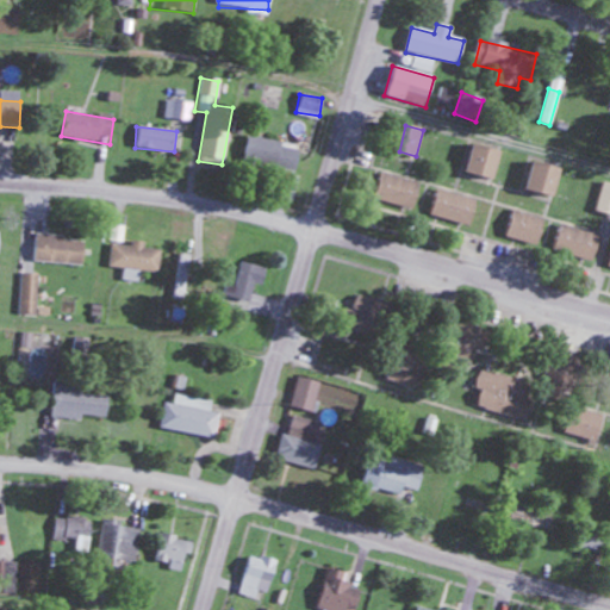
[(294,173),(300,148),(248,135),(242,161),(294,173)]
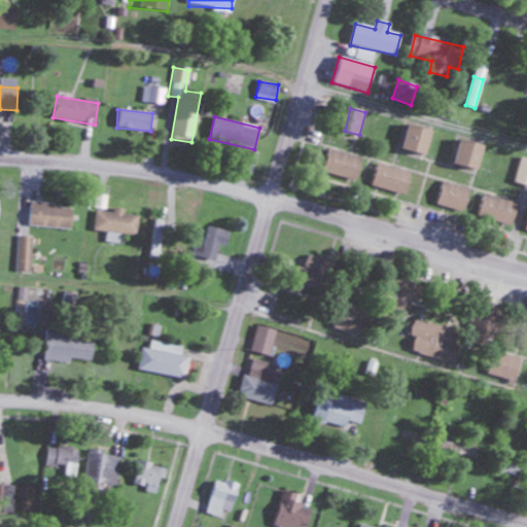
[(402,149),(426,155),(433,131),(409,125),(402,149)]
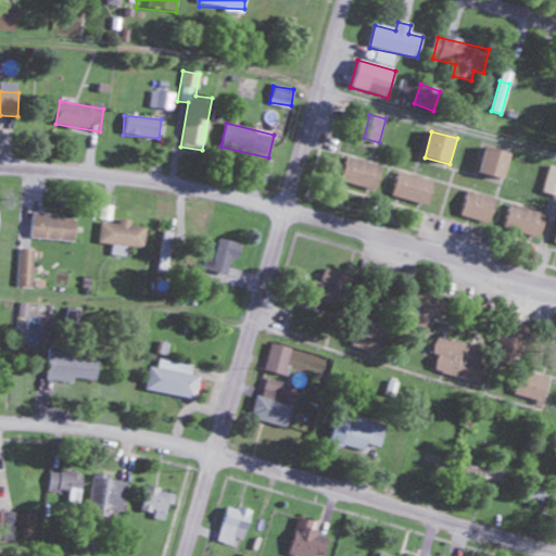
[(512,152),(485,148),(480,174),(507,179),(512,152)]
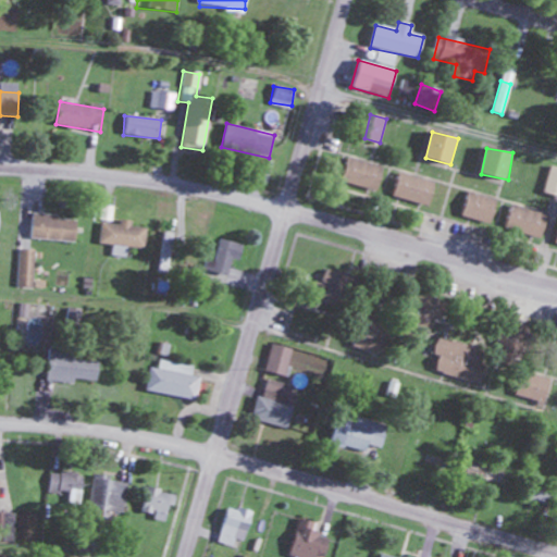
[(384,165),(347,160),(343,184),(379,190),(384,165)]
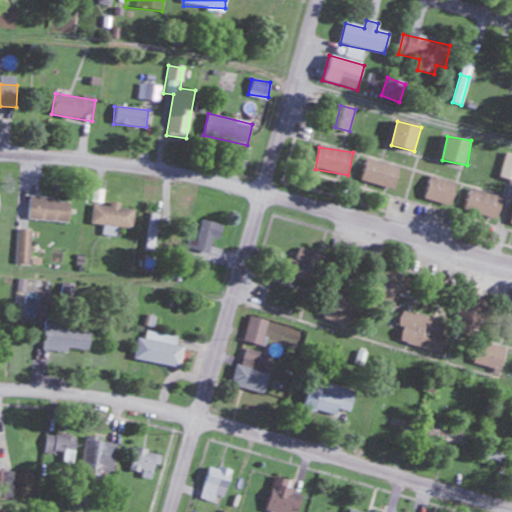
[(394,190),(401,168),(368,159),(362,181),(394,190)]
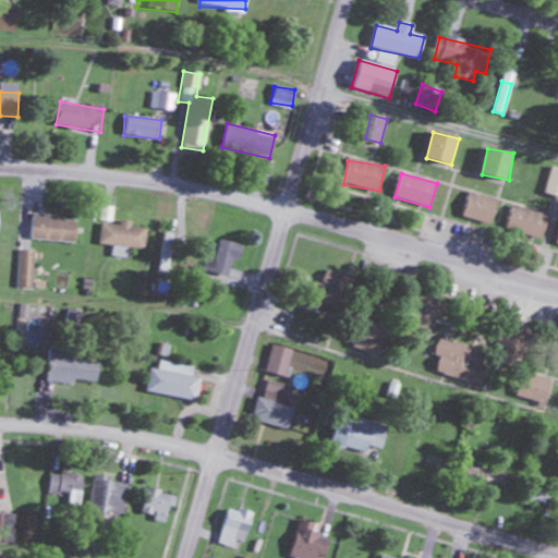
[(490,226),(499,203),(470,192),(462,216),(490,226)]
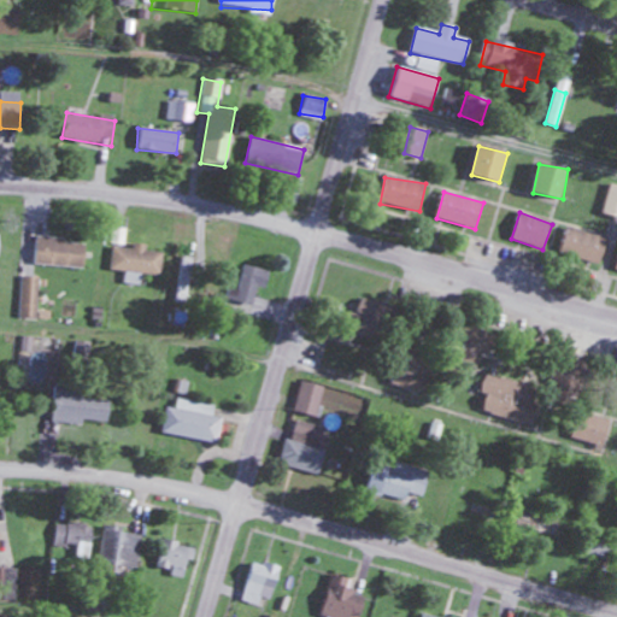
[(601,264),(604,234),(564,231),(562,260),(601,264)]
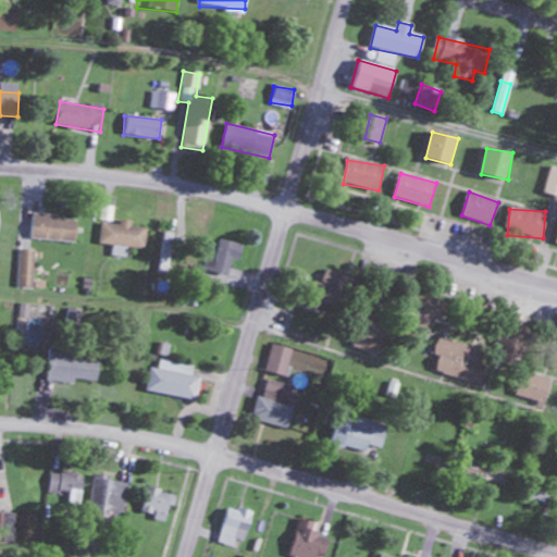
[(77,218),(32,214),(31,239),(75,242),(77,218)]
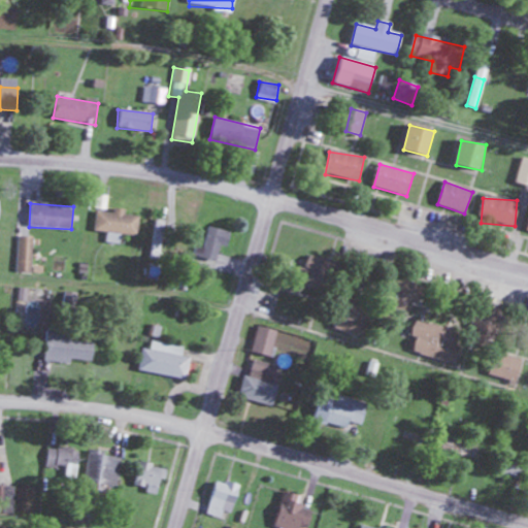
[(95,210),(93,232),(107,233),(106,243),(119,244),(119,234),(137,236),(139,217),(124,216),(124,212),(95,210)]
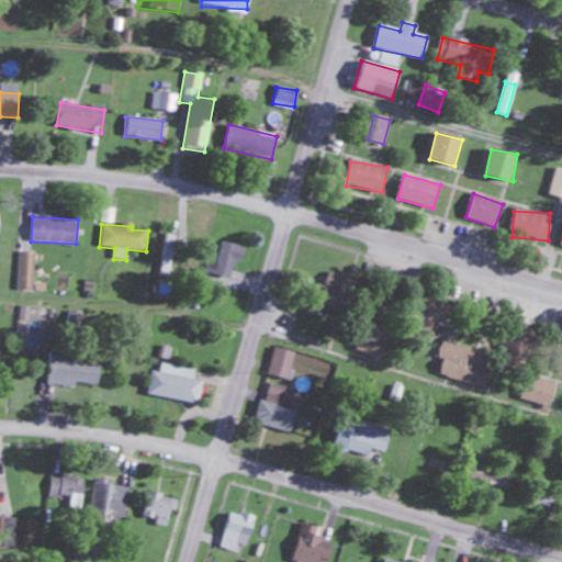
[(175,236),(163,234),(158,276),(169,277),(175,236)]
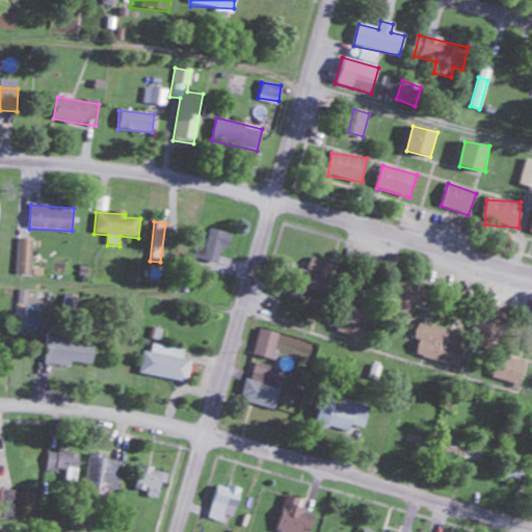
[(234,241),(211,225),(192,254),(215,269),(234,241)]
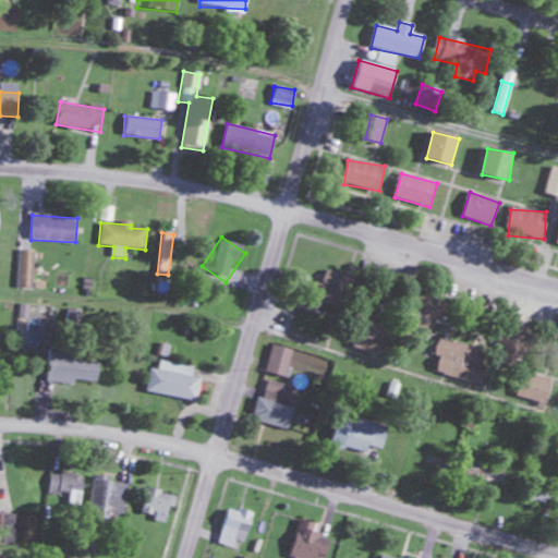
[(17,288),(33,288),(33,251),(17,251),(17,288)]
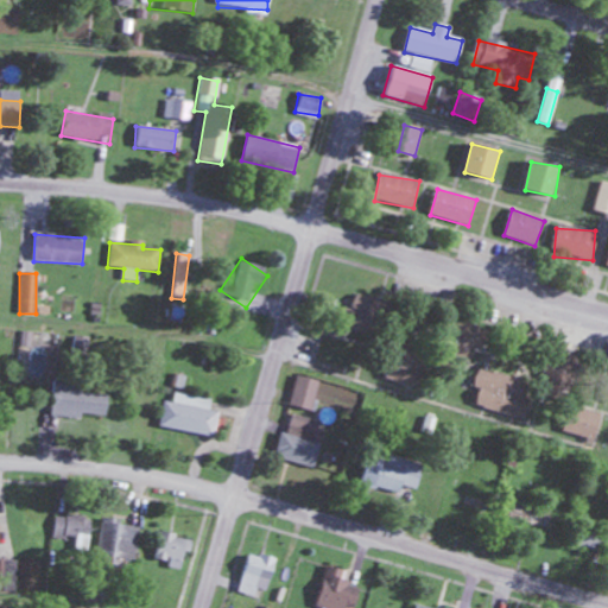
[(392,308),(361,292),(344,325),(375,341),(392,308)]
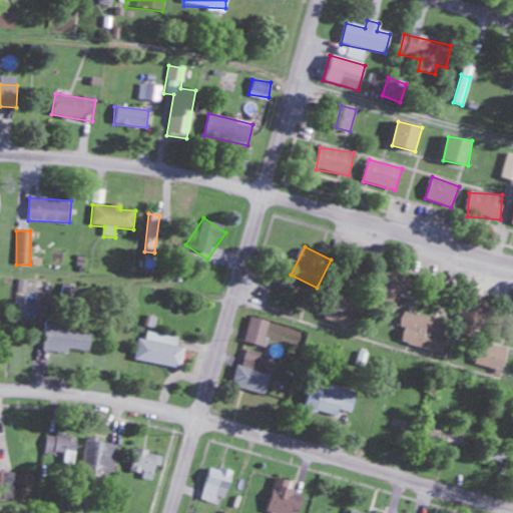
[(412,280),(380,272),(373,300),(397,307),(401,294),(408,296),(412,280)]
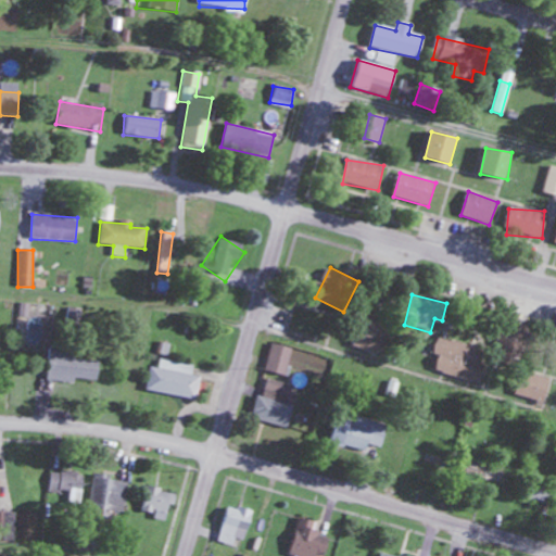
[(518,366),(533,330),(497,315),(485,343),(495,348),(492,355),(518,366)]
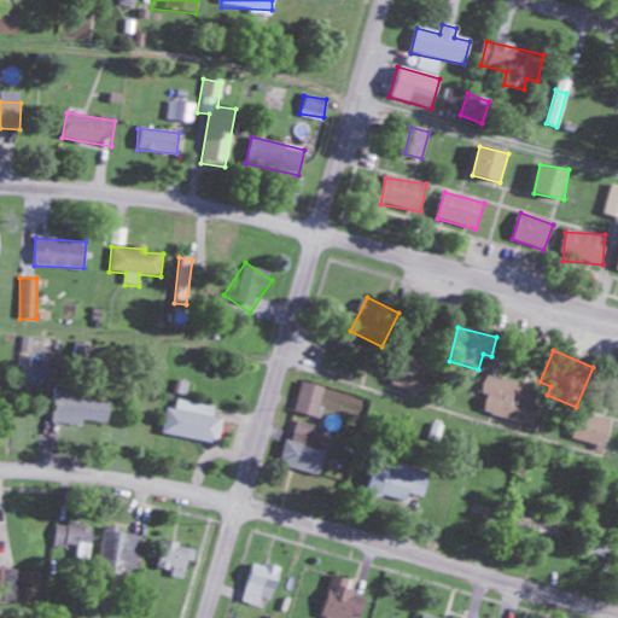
[(433,361),(401,351),(390,386),(430,398),(435,379),(429,377),(433,361)]
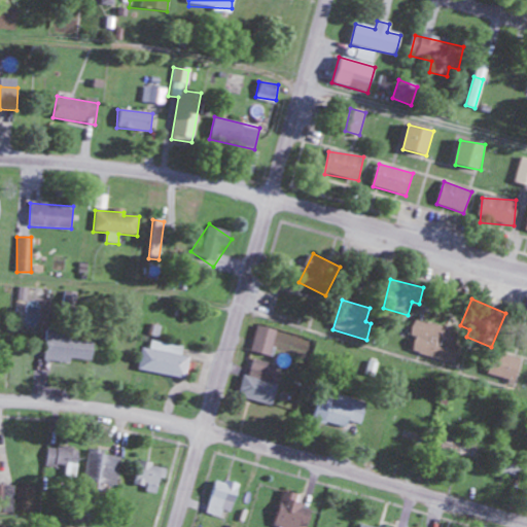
[(456,363),(463,332),(415,322),(408,353),(456,363)]
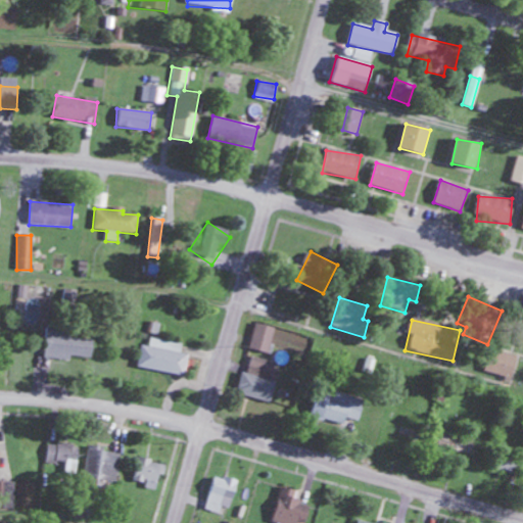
[(275,329),(254,324),(248,350),(268,355),(275,329)]
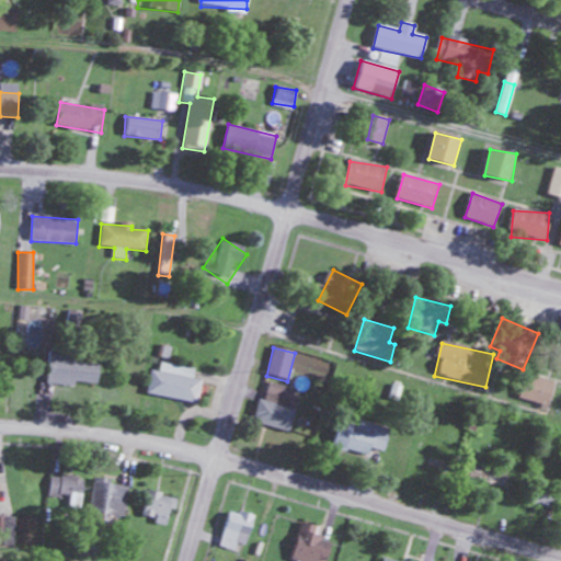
[(99,365),(75,365),(76,354),(48,353),(47,386),(98,387),(99,365)]
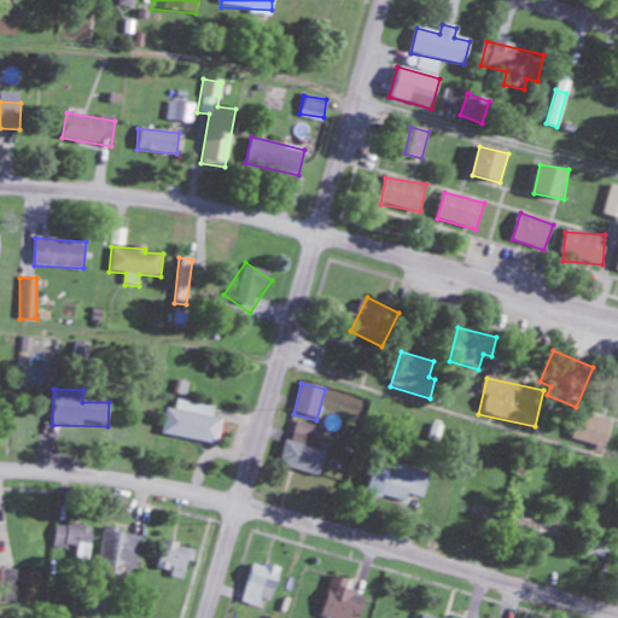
[(217,444),(223,409),(176,402),(175,410),(165,409),(161,435),(217,444)]
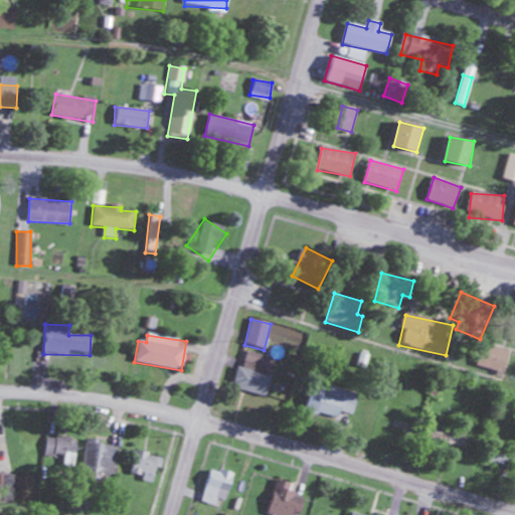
[(477,366),(504,373),(510,351),(483,344),(477,366)]
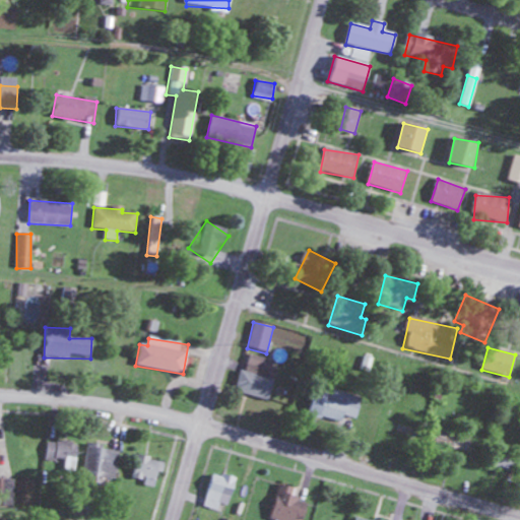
[(276,362),(246,355),(238,394),(268,400),(276,362)]
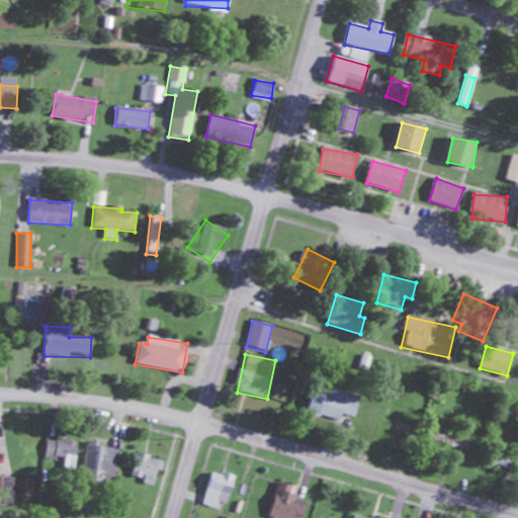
[(313,383),(305,412),(337,421),(333,432),(345,436),(357,397),(313,383)]
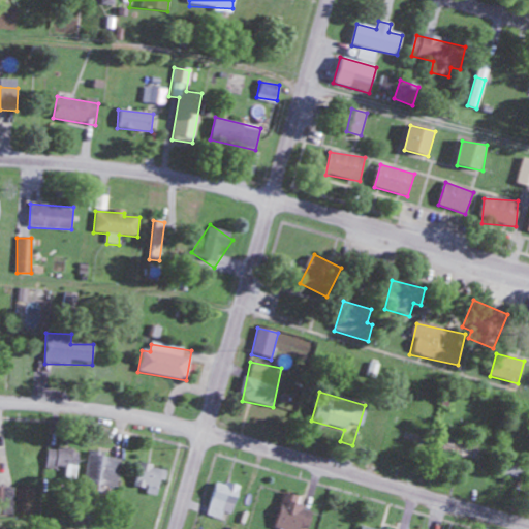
[(423,427),(387,417),(383,432),(418,441),(423,427)]
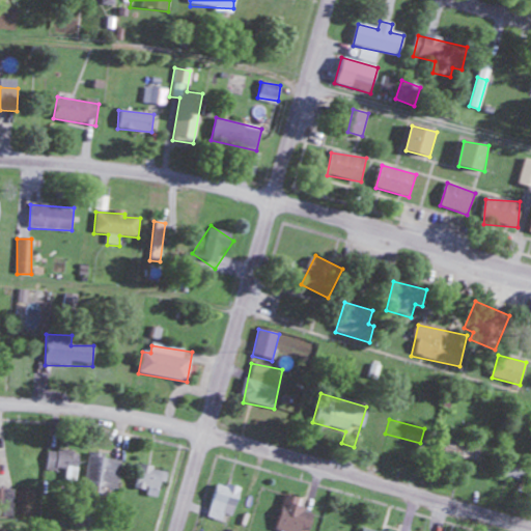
[(447,444),(447,462),(478,462),(478,444),(447,444)]
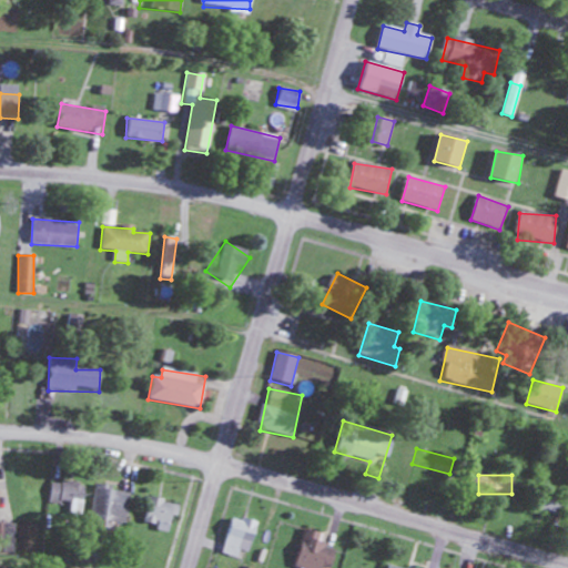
[(81,515),(84,485),(50,482),(48,503),(69,505),(68,514),(81,515)]
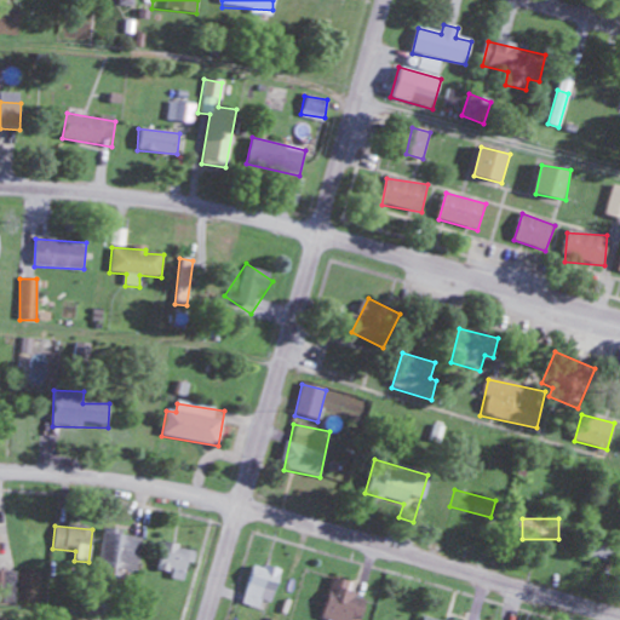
[(125,581),(126,572),(137,573),(141,535),(103,532),(98,579),(125,581)]
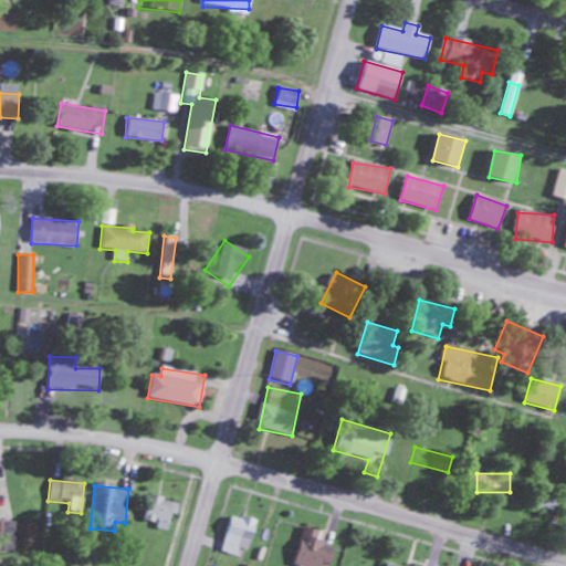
[(559,515),(565,499),(536,488),(530,504),(559,515)]
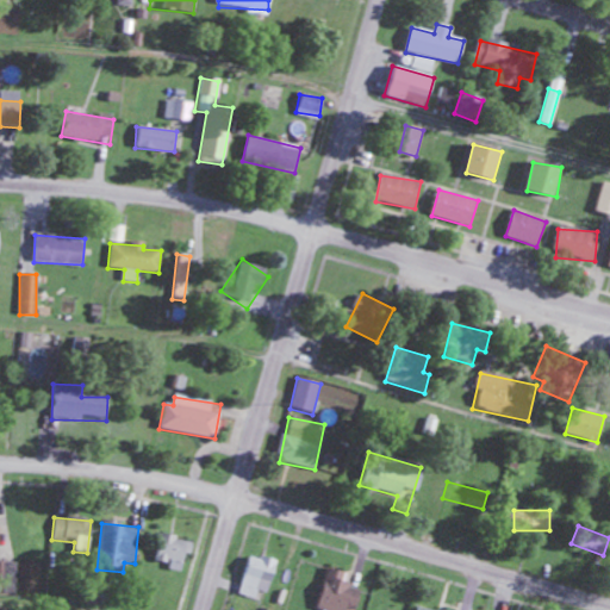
[(160,534),(154,564),(184,571),(191,541),(160,534)]
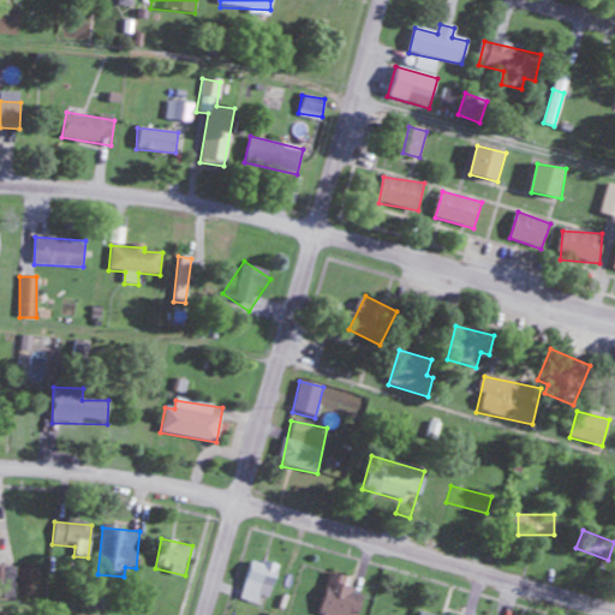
[(261,599),(270,601),(278,566),(250,559),(240,601),(260,604),(261,599)]
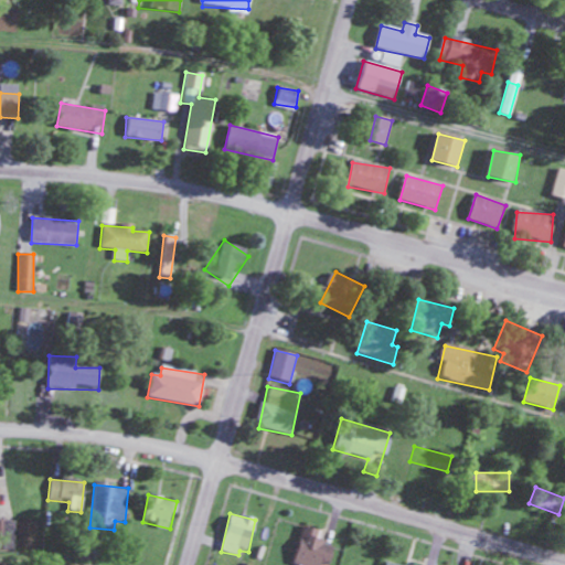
[(0,547),(13,548),(13,521),(0,521),(0,547)]
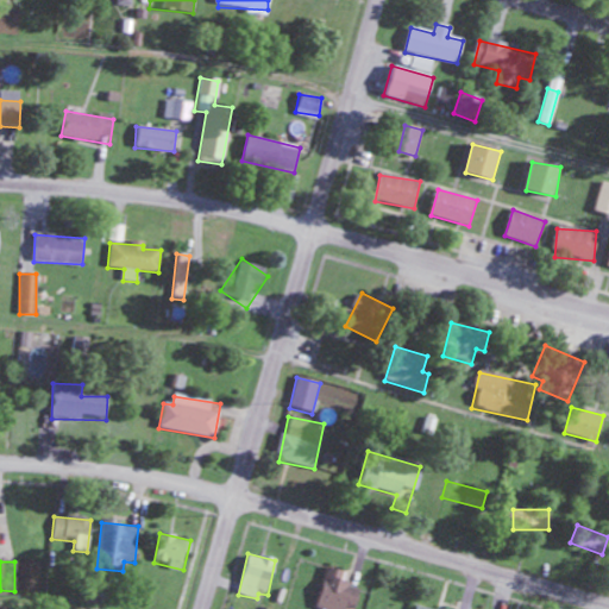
[(320,608),(358,608),(358,585),(343,585),(343,570),(320,570),(320,608)]
